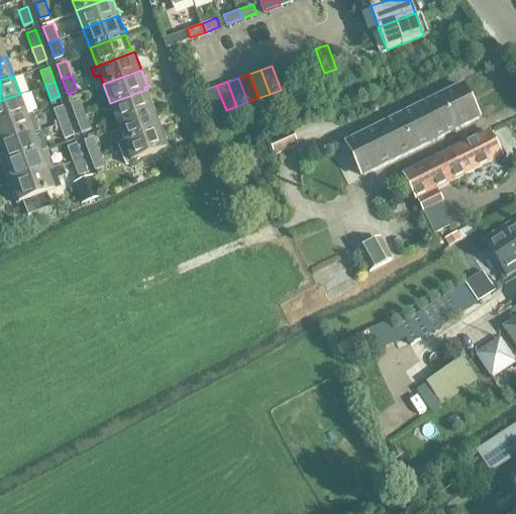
[(479,115),(478,114),(462,82),(348,138),(364,172),(479,115)]
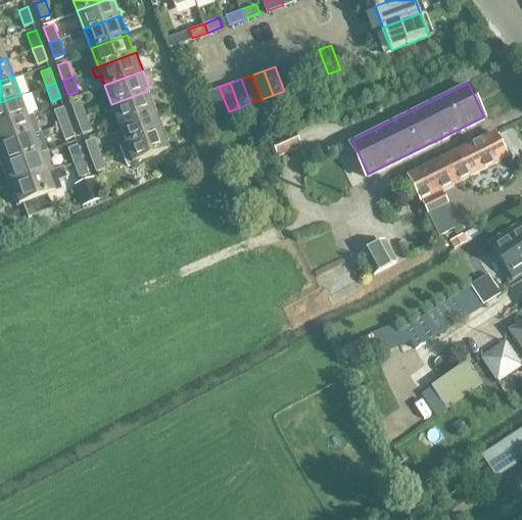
[(219,87),(207,91),(217,115),(229,111),(219,87)]
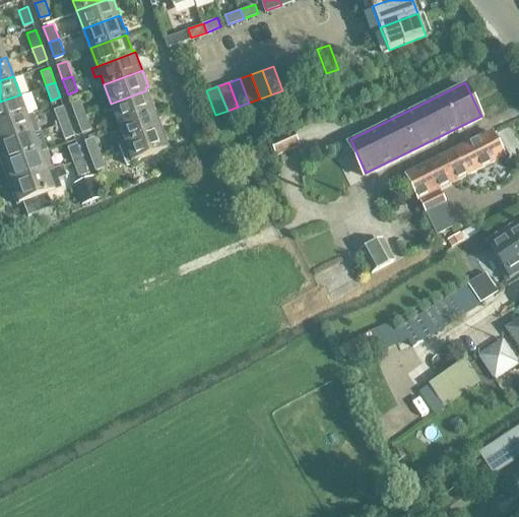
[(118,122),(153,109),(146,90),(111,104),(118,122)]
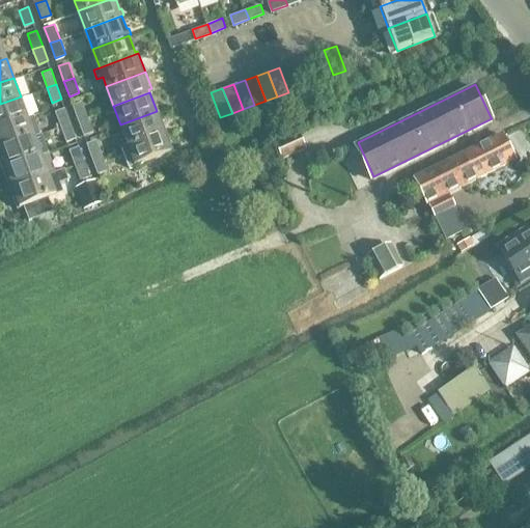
[(0,126),(33,114),(26,94),(21,96),(0,104),(0,126)]
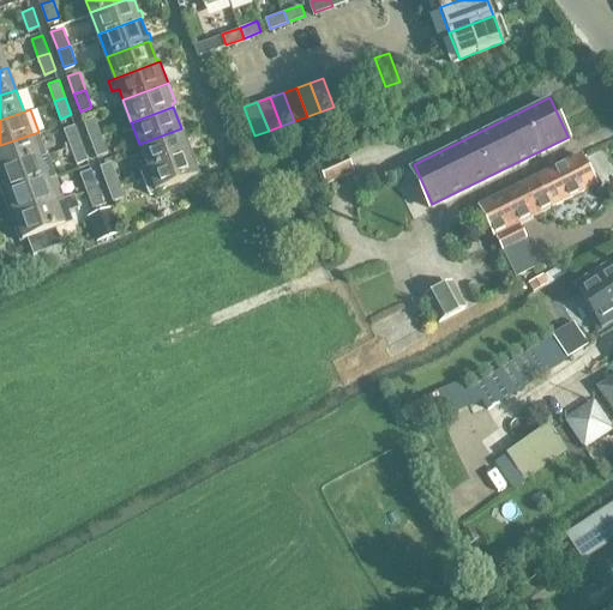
[(83,120),(90,138),(101,133),(95,116),(83,120)]
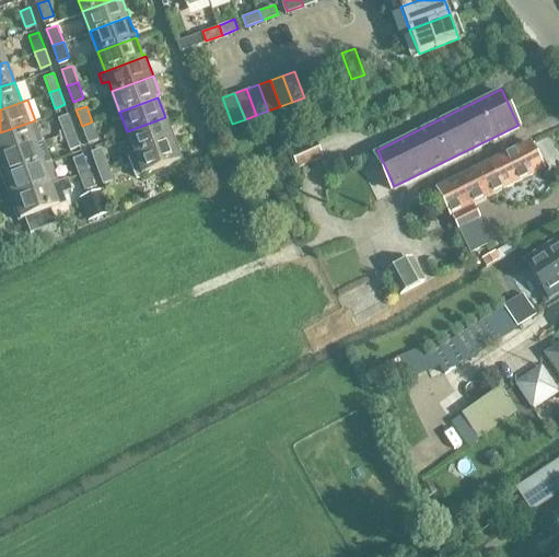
[(58,116),(63,132),(74,128),(68,113),(58,116)]
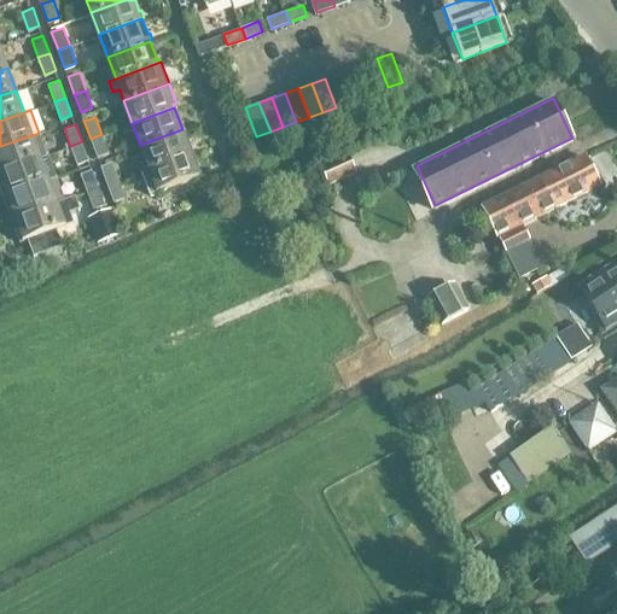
[(185,129),(182,129),(140,145),(149,167),(192,151),(185,129)]
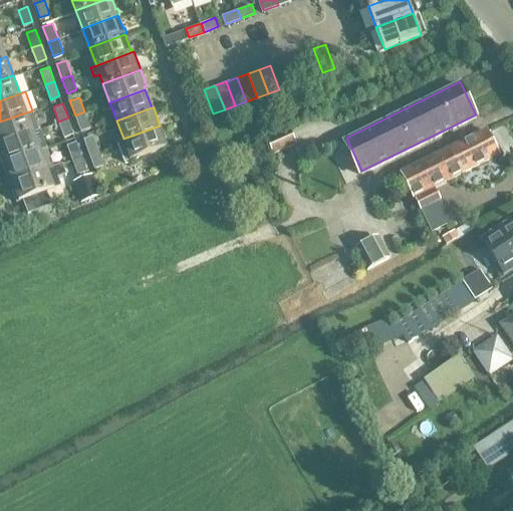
[(32,110),(0,121),(0,143),(33,131),(39,129),(32,110)]
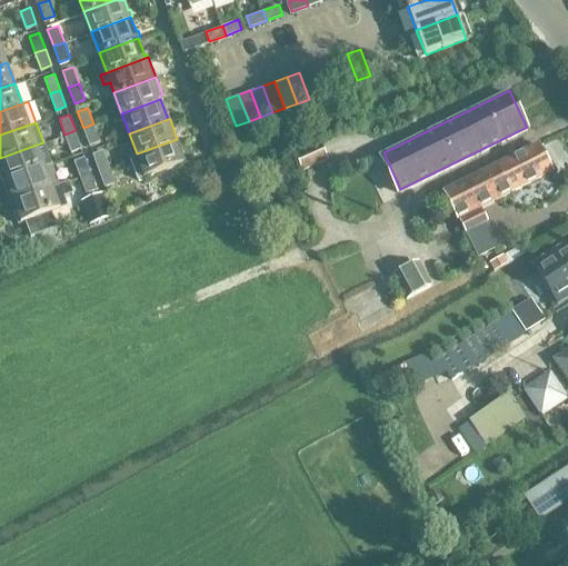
[(93,123),(83,128),(89,145),(100,140),(93,123)]
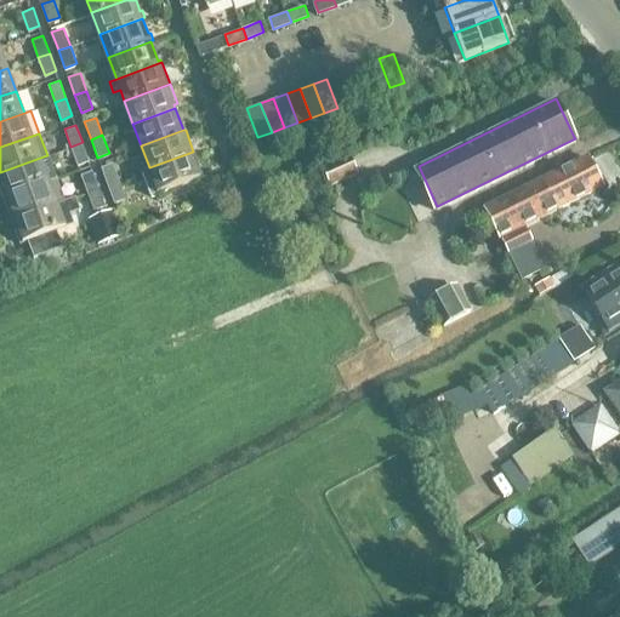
[(77,164),(89,160),(83,142),(70,147),(77,164)]
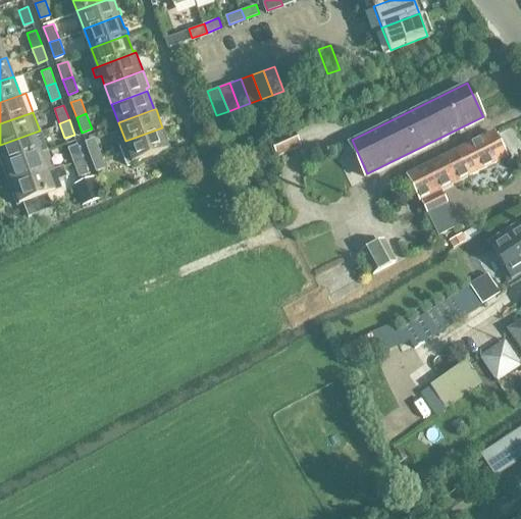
[(162,127),(125,141),(125,142),(119,144),(126,162),(133,160),(168,147),(167,146),(169,145),(162,127)]
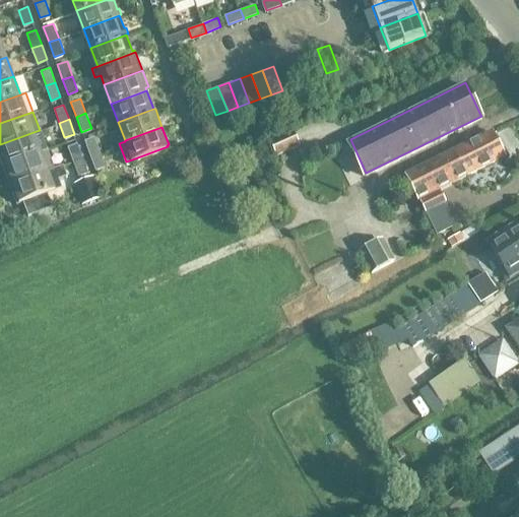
[(505,155),(502,149),(493,129),(407,171),(432,222),(451,213),(439,188),(505,155)]
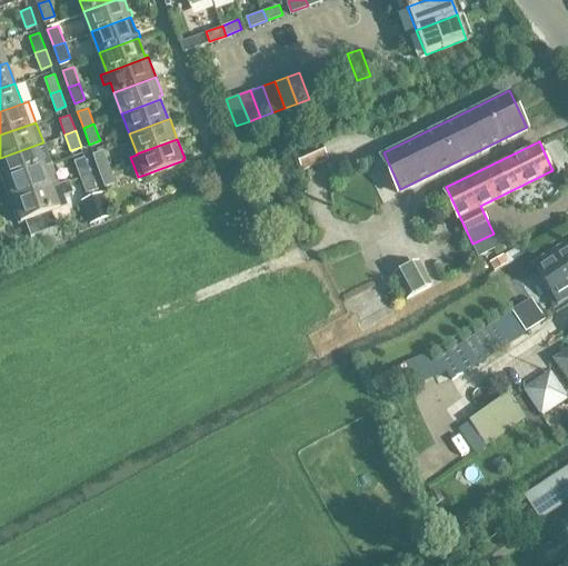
[(45,166),(37,145),(0,158),(0,166),(6,180),(45,166)]
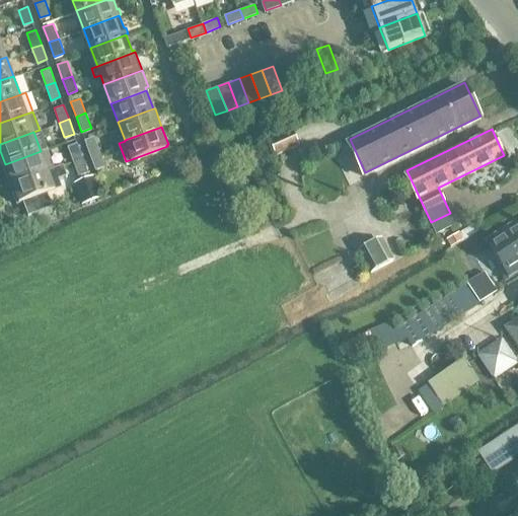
[(294,132),(272,142),(277,153),(299,143),(294,132)]
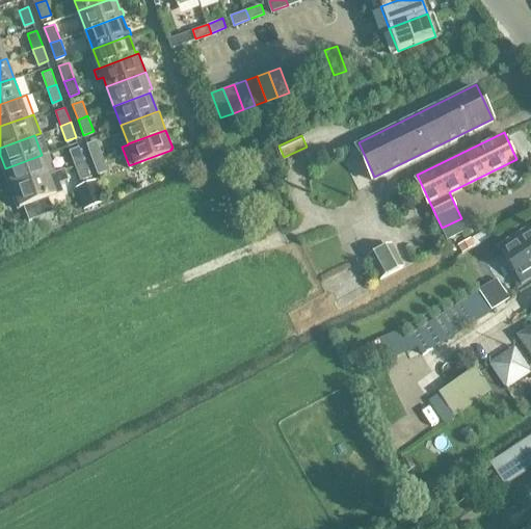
[(96,139),(86,142),(91,158),(102,155),(96,139)]
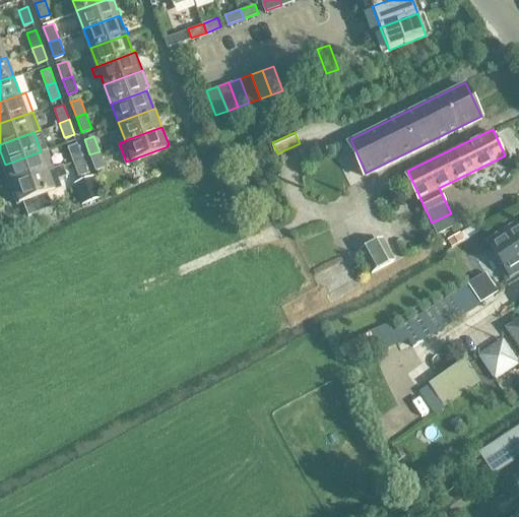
[(442,147),(449,143),(446,137),(409,155),(414,167),(444,152),(442,147)]
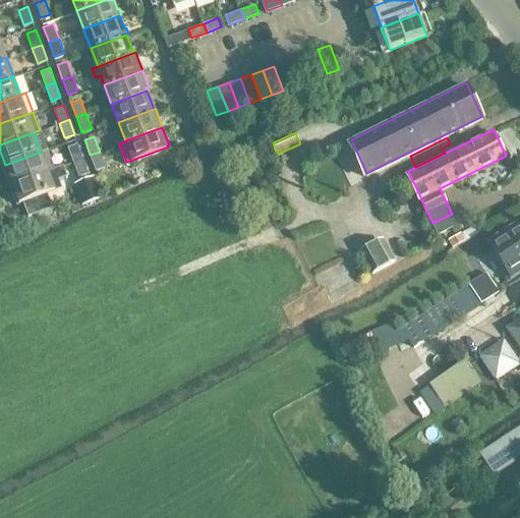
[(67,146),(73,161),(82,158),(77,142),(67,146)]
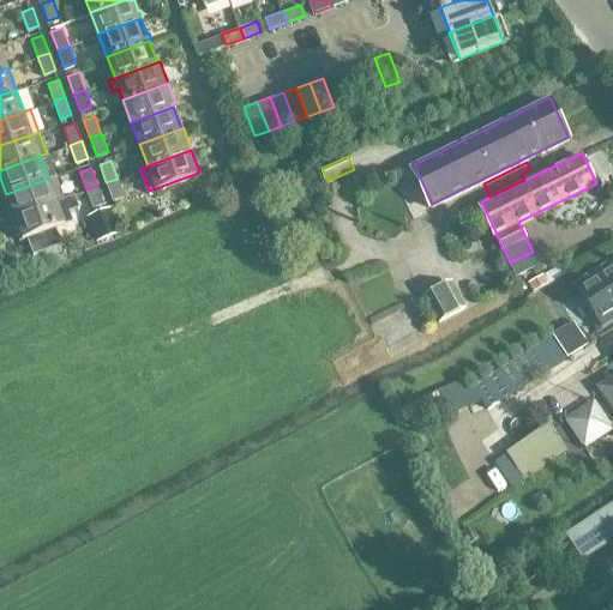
[(48,179),(6,194),(4,194),(12,216),(13,215),(13,216),(56,200),(64,198),(55,175),(48,179)]
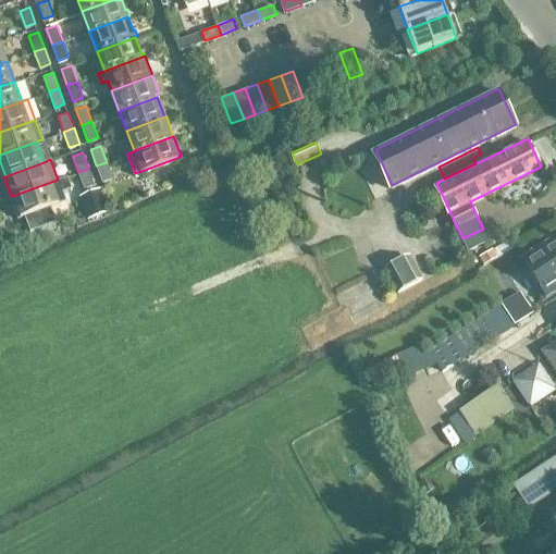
[(112,177),(107,162),(96,165),(102,182),(112,177)]
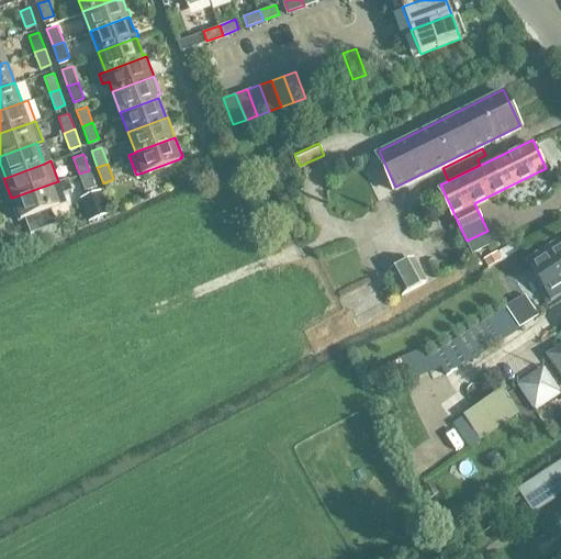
[(94,186),(89,170),(79,174),(85,190),(94,186)]
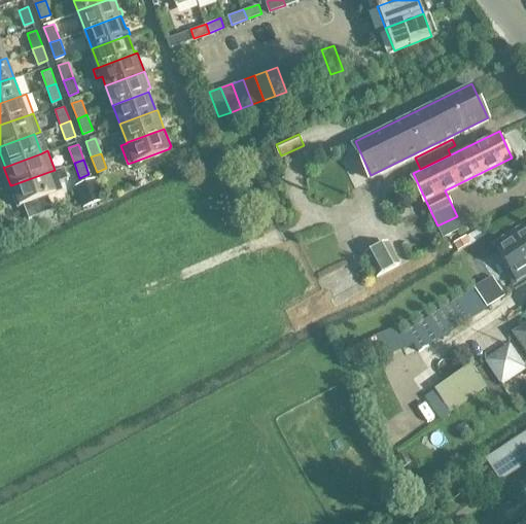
[(56,191),(48,172),(11,185),(10,186),(18,206),(56,191)]
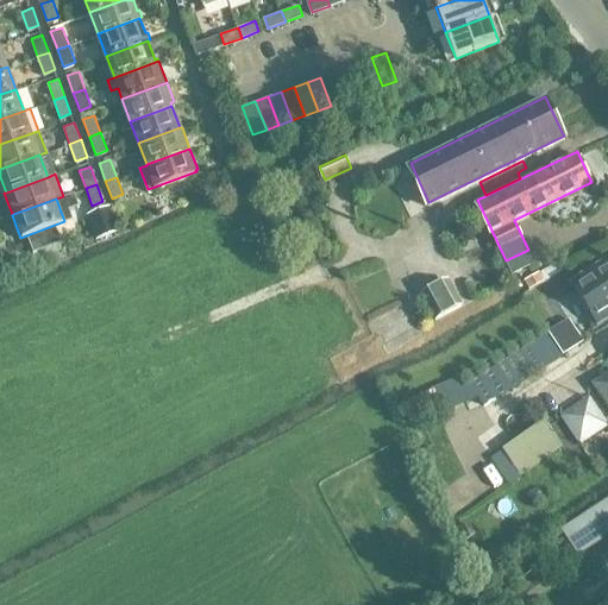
[(98,235),(116,229),(107,207),(89,213),(98,235)]
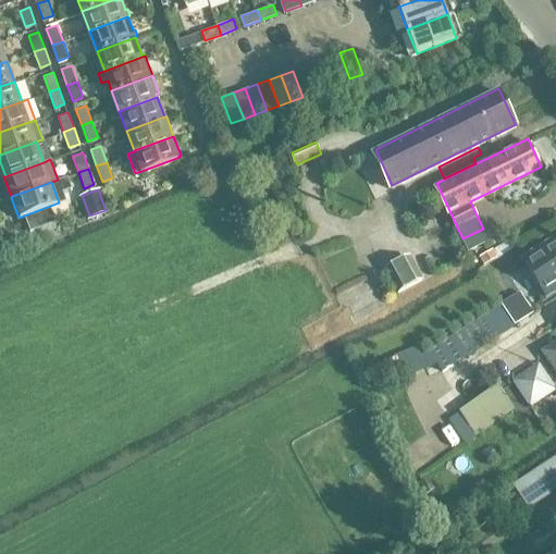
[(555,244),(552,238),(523,257),(548,296),(555,291),(555,244)]
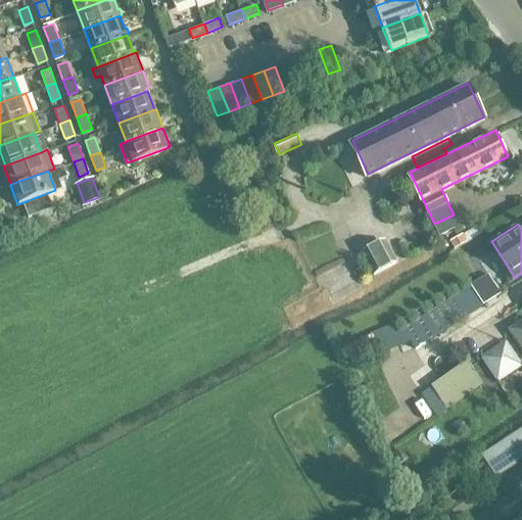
[(385,239),(364,251),(375,273),(396,262),(385,239)]
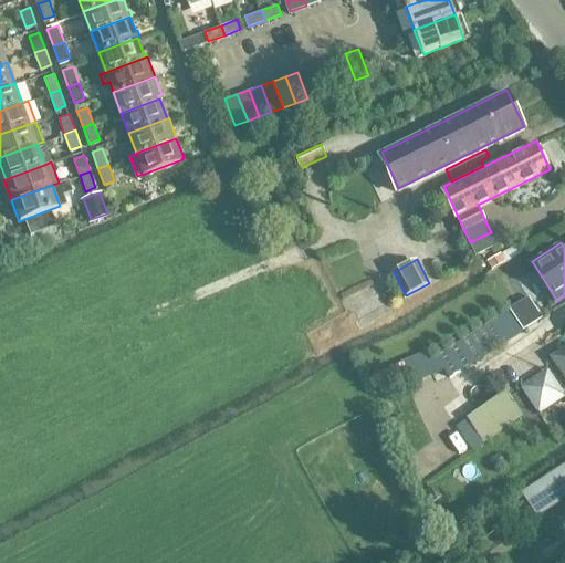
[(429,358),(436,377),(447,372),(450,375),(543,315),(529,293),(510,305),(429,358)]
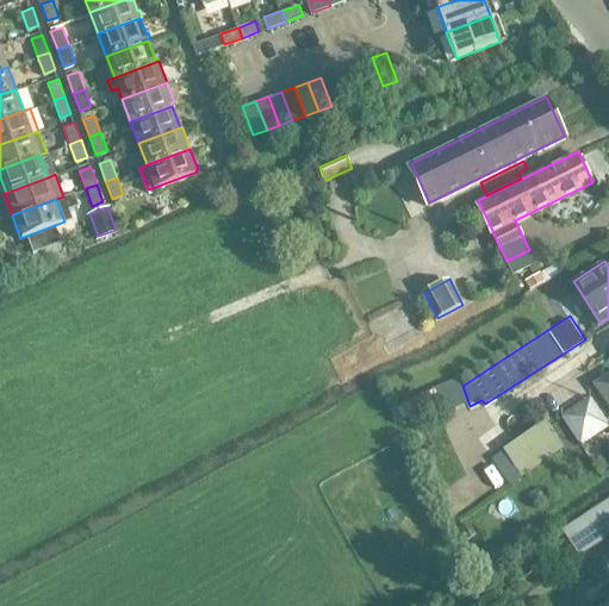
[(608,373),(594,382),(608,405),(608,373)]
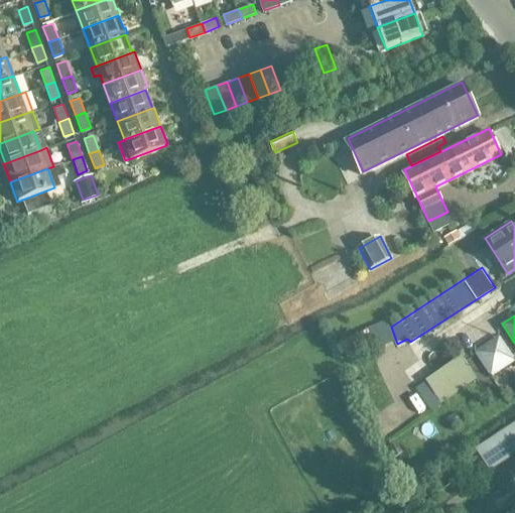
[(373,350),(395,339),(386,321),(364,332),(373,350)]
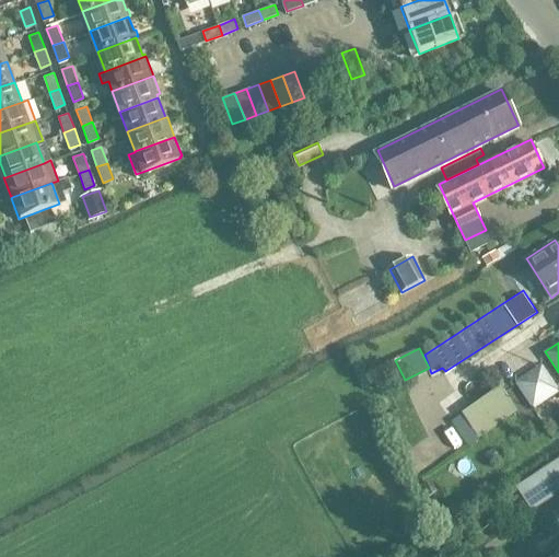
[(535,406),(558,391),(558,380),(546,360),(517,379),(535,406)]
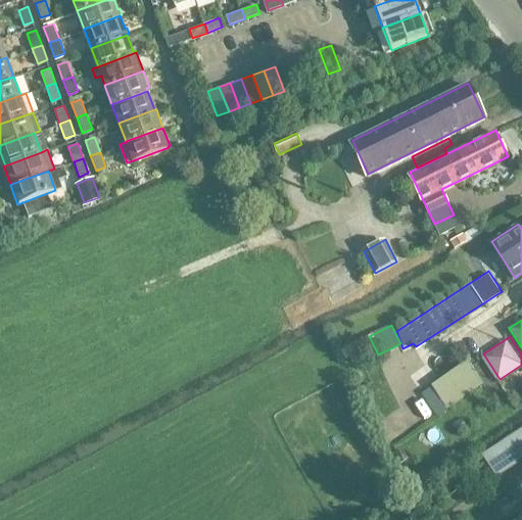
[(468,358),(432,380),(452,411),(488,388),(468,358)]
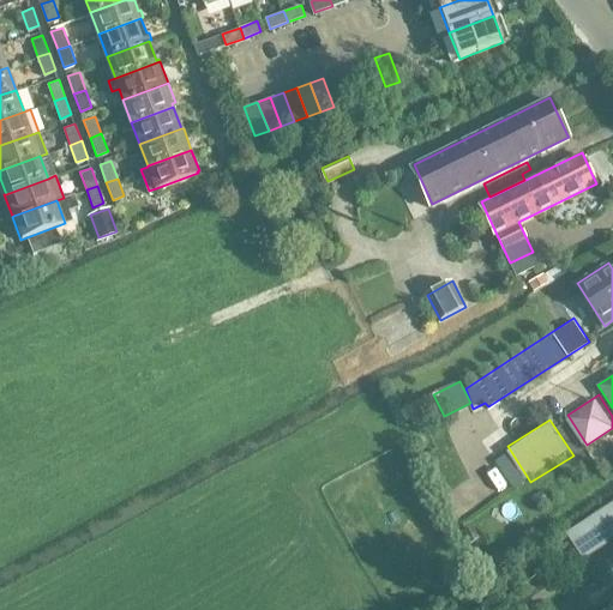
[(612,500),(600,509),(612,527),(612,500)]
